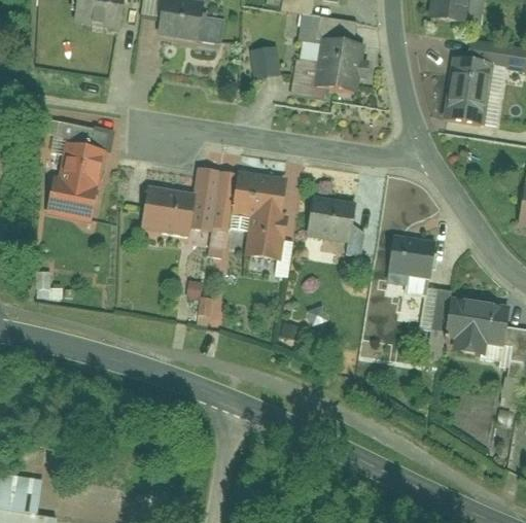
[(76,0),(73,22),(119,30),(124,0),(76,0)]
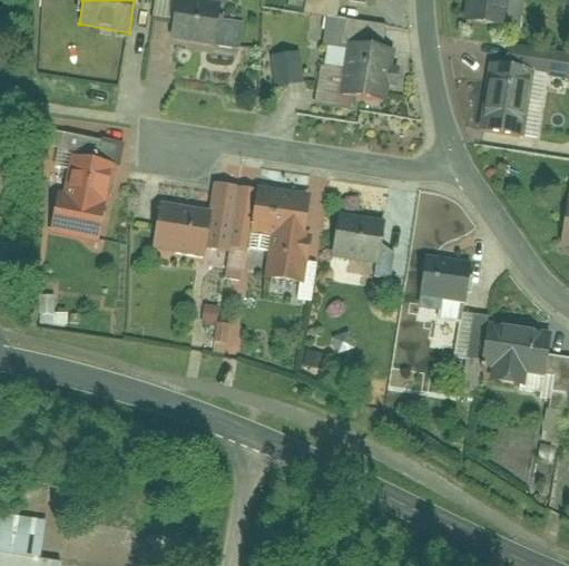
[(175,0),(170,37),(215,44),(221,1),(213,0),(175,0)]
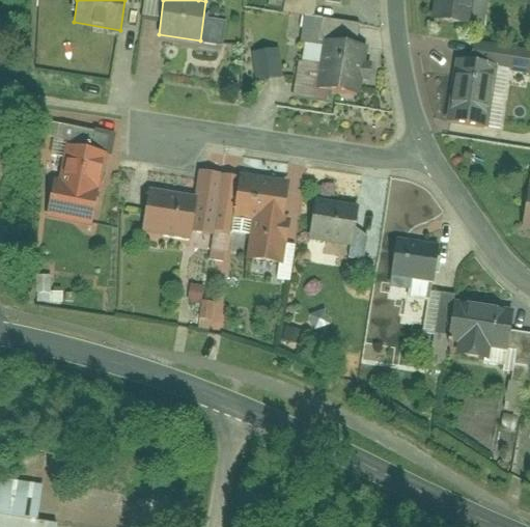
[(431,0),(429,17),(470,24),(473,0),(431,0)]
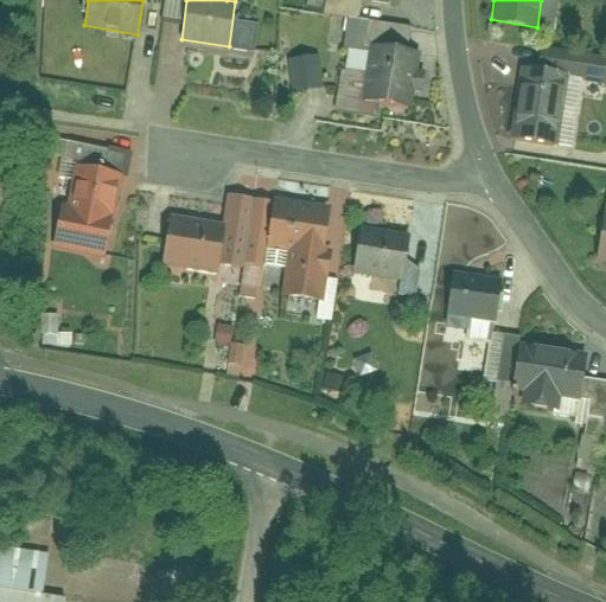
[(367,71),(362,98),(375,101),(413,107),(416,90),(423,93),(427,72),(418,70),(421,52),(370,44),(367,71)]
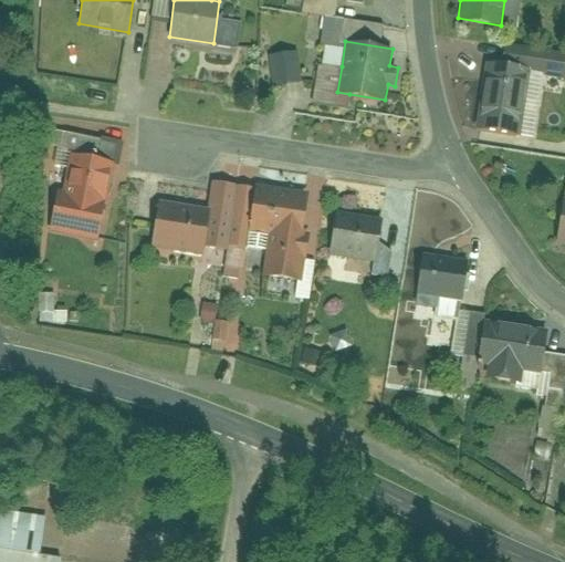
[(268,54),(272,85),(302,81),(297,51),(268,54)]
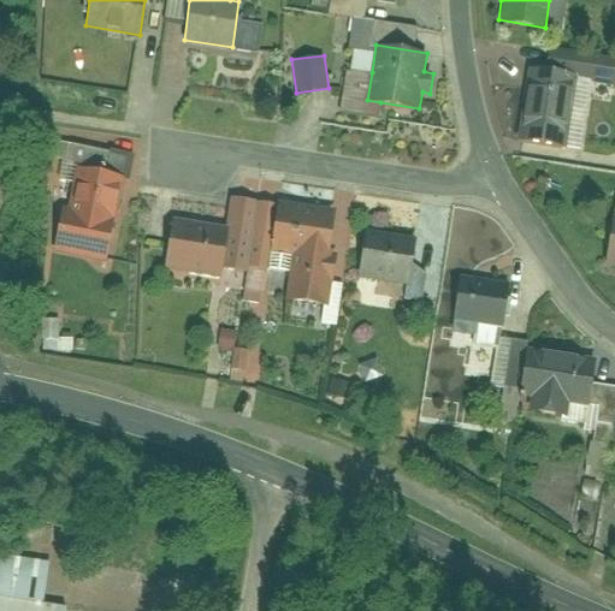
[(530,66),(519,138),(566,147),(577,73),(530,66)]
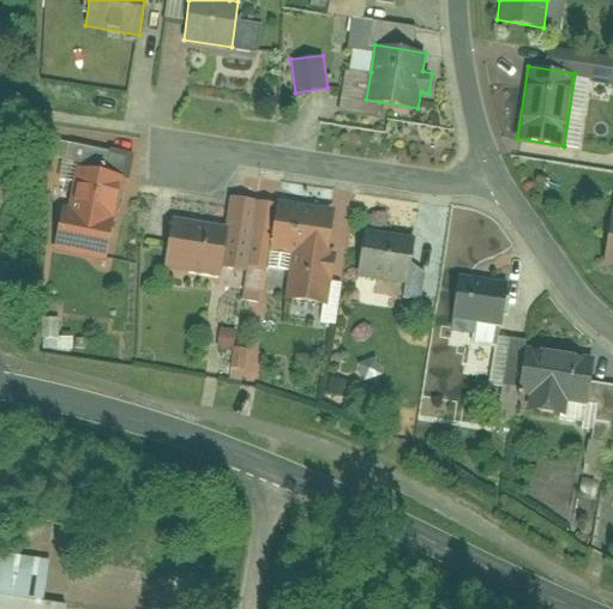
[(366,100),(371,72),(343,67),(337,109),(377,116),(379,102),(366,100)]
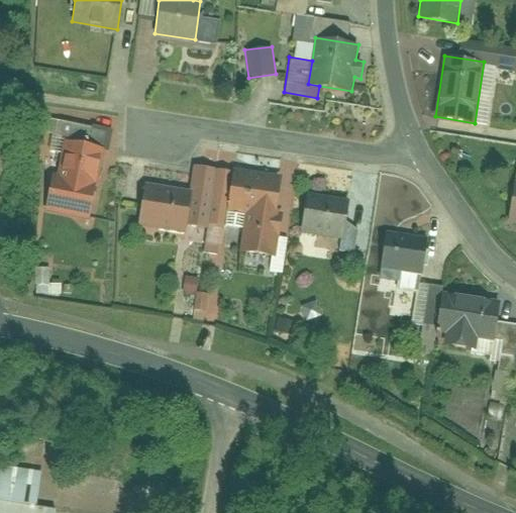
[(87,217),(102,147),(64,139),(56,178),(48,177),(42,208),(87,217)]
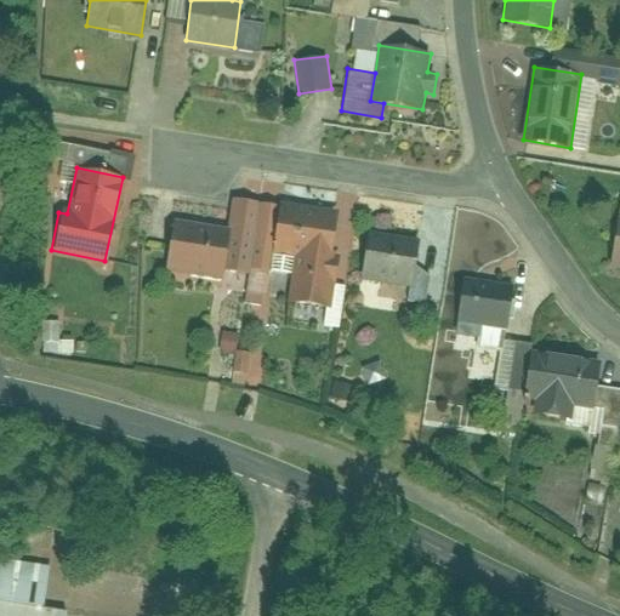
[(280,200),(271,254),(293,258),(284,301),(328,309),(333,283),(336,283),(341,255),(333,254),(340,211),(280,200)]
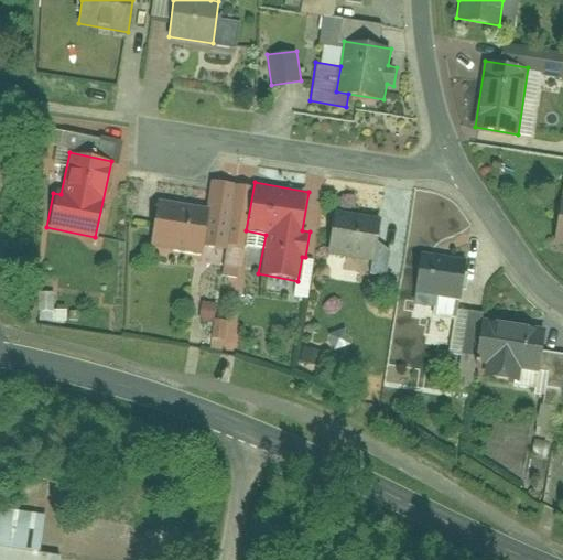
[(562,194),(560,194),(553,243),(562,244),(562,194)]
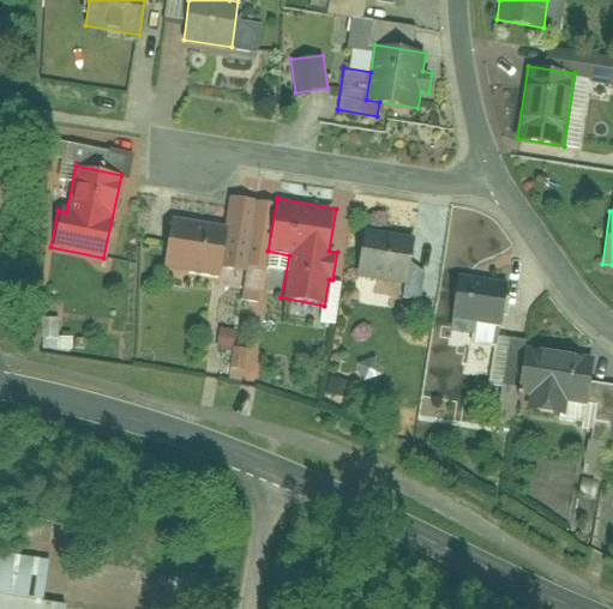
[(166,267),(216,275),(224,223),(173,216),(166,267)]
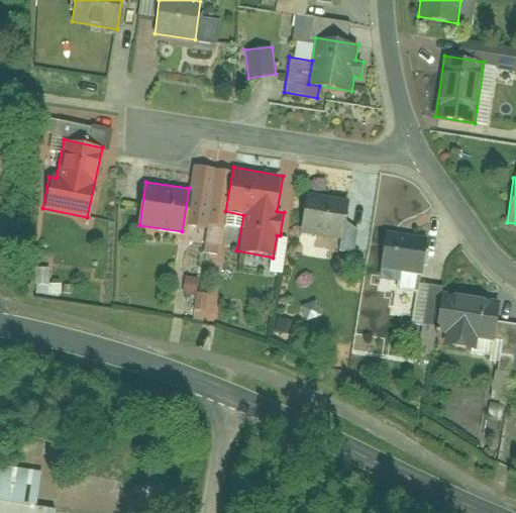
[(305,192),(299,231),(342,238),(349,199),(305,192)]
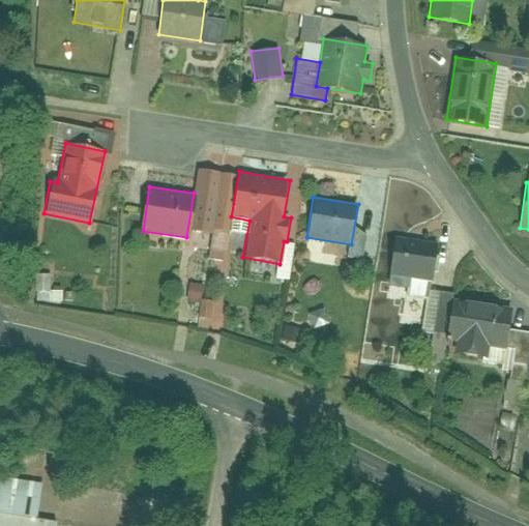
[(395,236),(389,274),(432,281),(437,242),(395,236)]
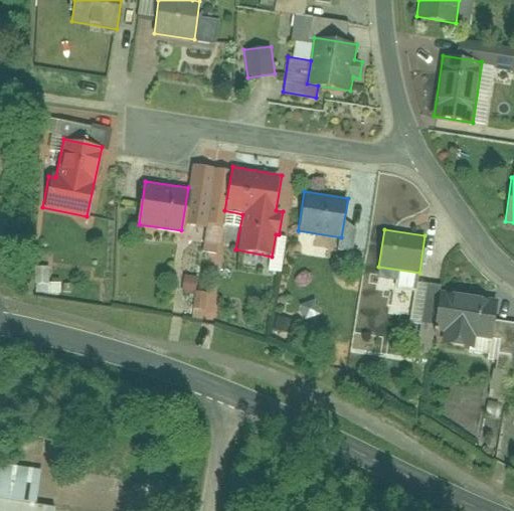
[(65,277),(52,277),(52,266),(39,265),(38,291),(65,292),(65,277)]
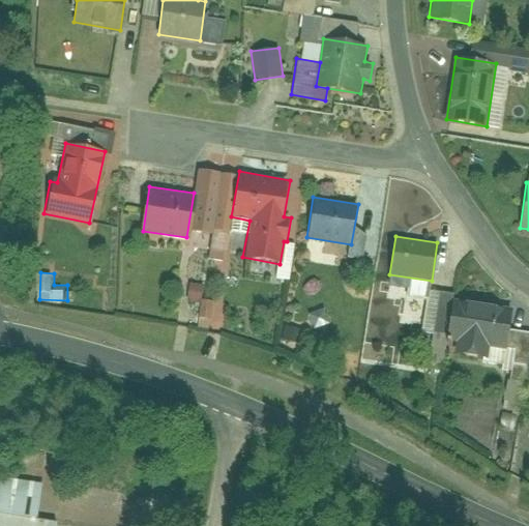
[(486,358),(488,346),(507,349),(515,305),(453,296),(446,340),(454,341),(452,353),(486,358)]
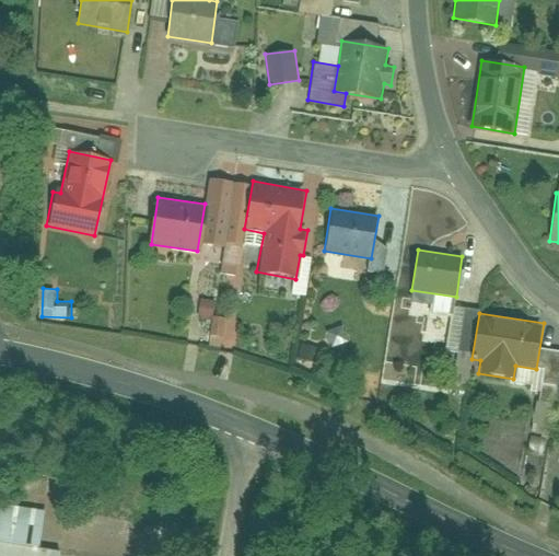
[(216,345),(237,345),(237,316),(214,316),(216,345)]
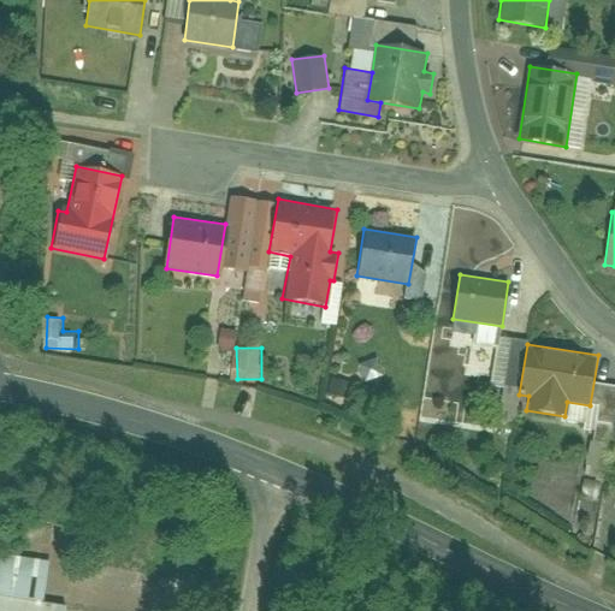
[(0,610),(61,610),(64,601),(41,599),(47,556),(0,549),(0,610)]
